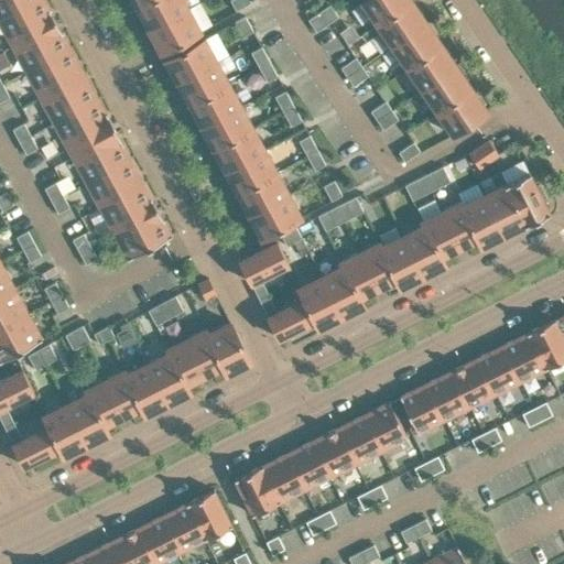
[(0,21),(13,45),(56,21),(44,0),(33,0),(0,18),(0,21)]
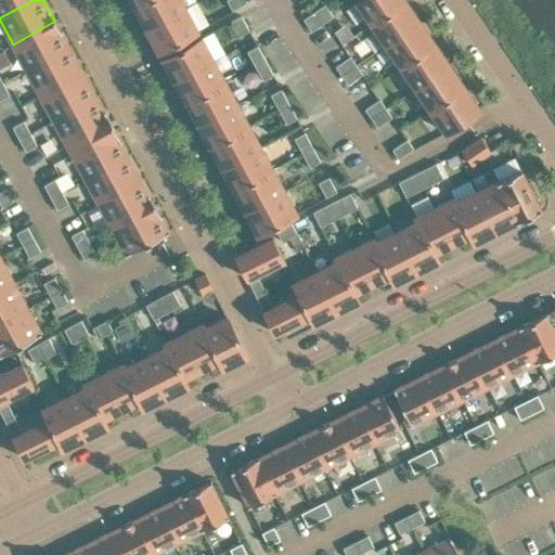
[(0,0),(0,17),(33,0),(0,0)]
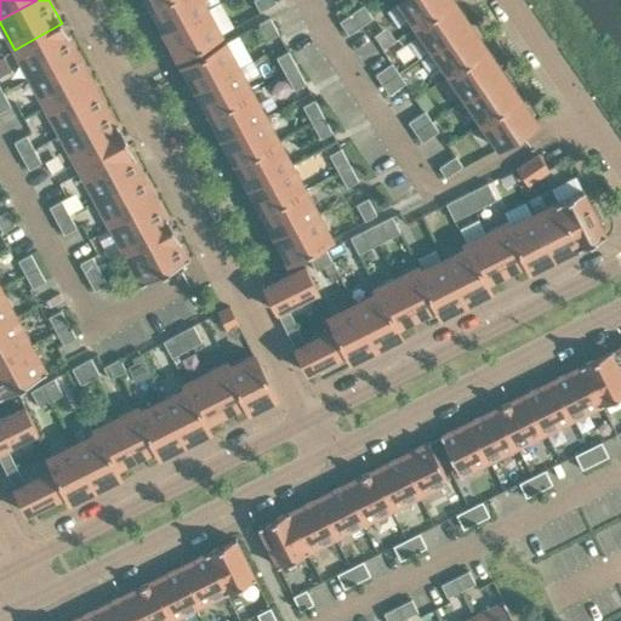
[(164,32),(208,7),(203,0),(163,0),(151,7),(164,32)]
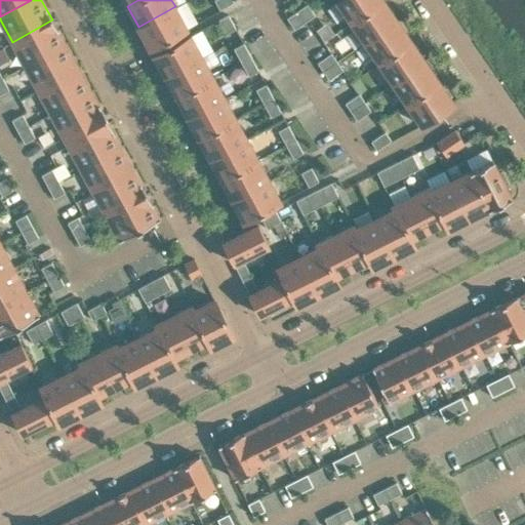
[(214,0),(219,9),(233,1),(232,0),(214,0)]
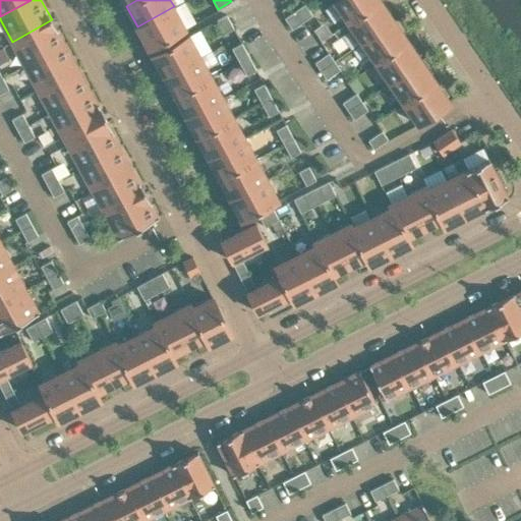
[(380,0),(334,0),(348,21),(380,0)]
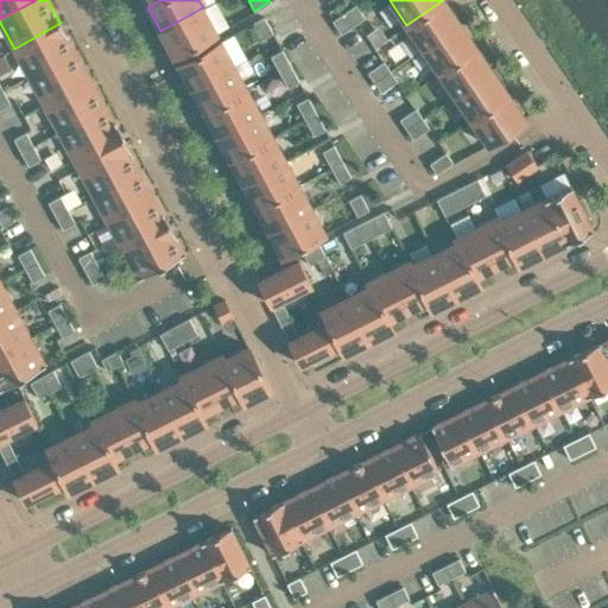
[(461,23),(444,0),(443,0),(406,25),(423,49),(461,23)]
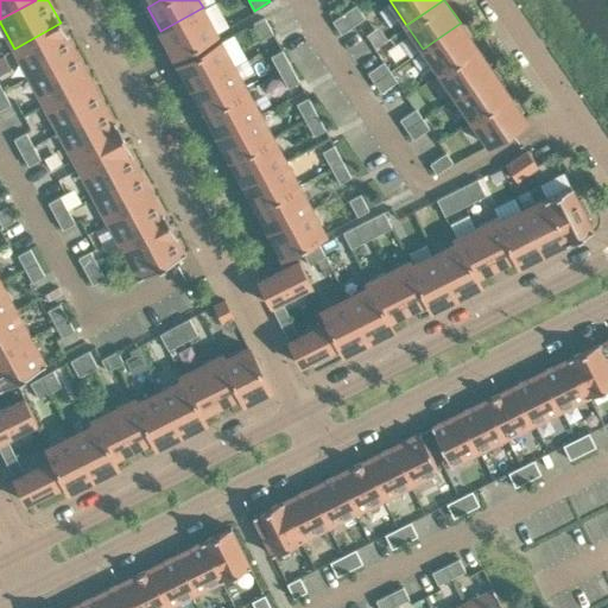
[(353,25),(365,17),(356,4),(344,12),(353,25)]
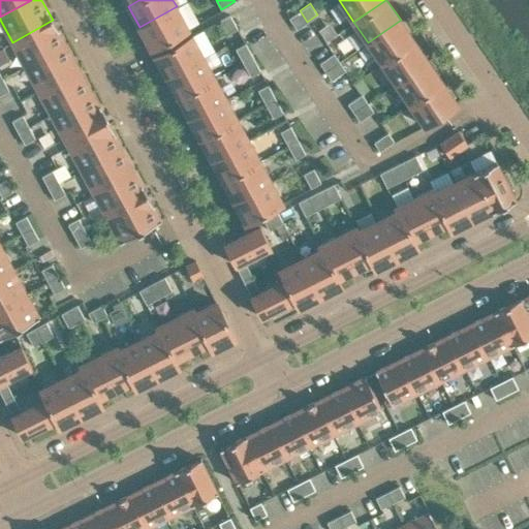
[(151,49),(188,28),(177,6),(139,27),(151,49)]
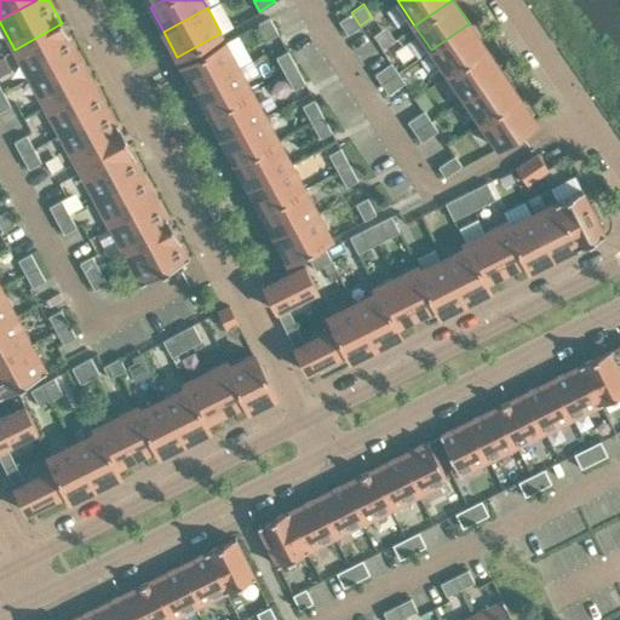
[(348,34),(360,26),(351,12),(339,21),(348,34)]
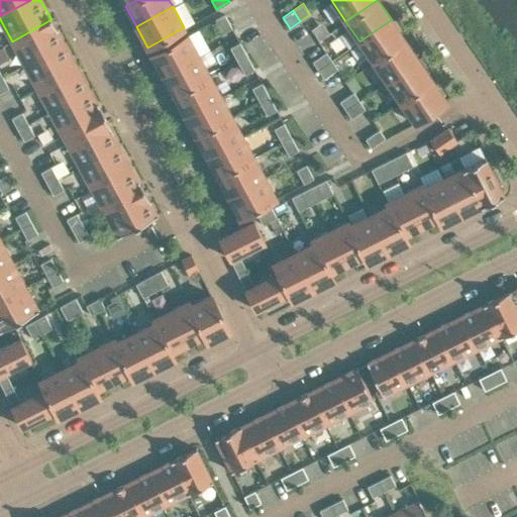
[(222,32),(232,27),(224,14),(215,19),(222,32)]
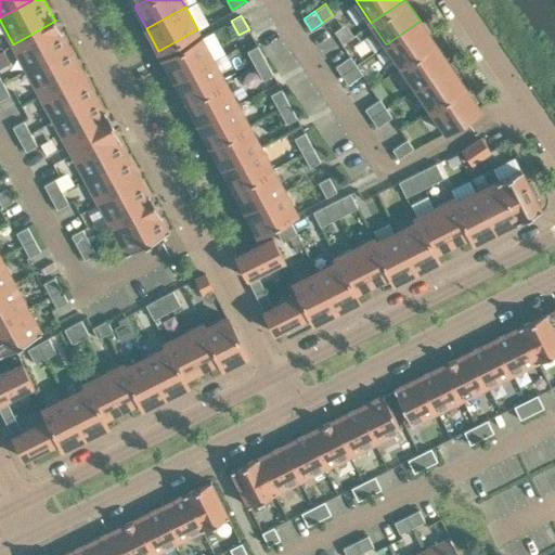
[(26,69),(68,46),(55,21),(13,44),(26,69)]
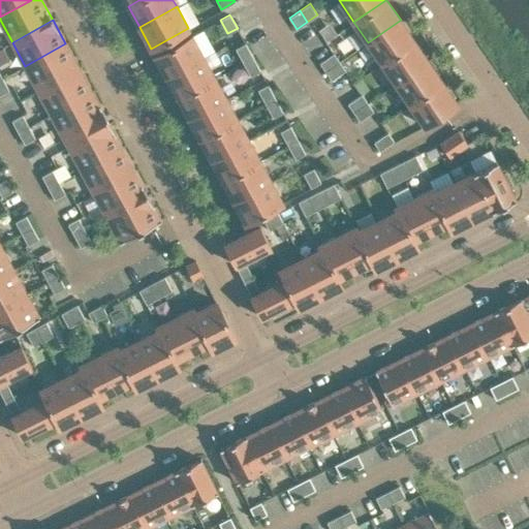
[(401,20),(368,42),(381,63),(414,40),(401,20)]
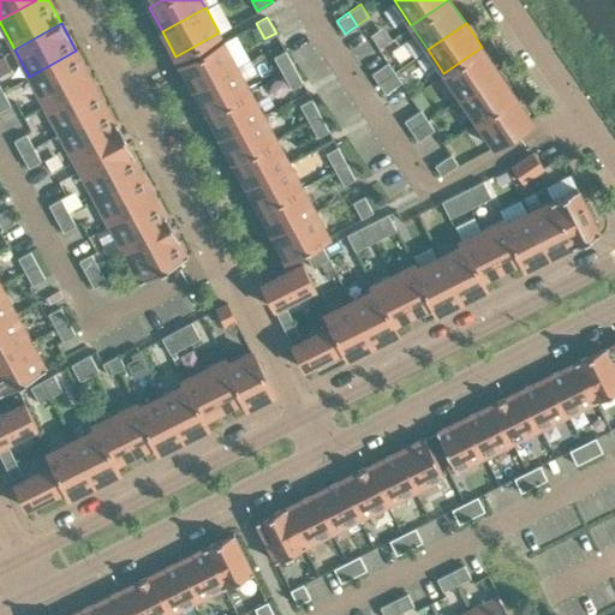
[(193,89),(237,66),(224,41),(180,64),(193,89)]
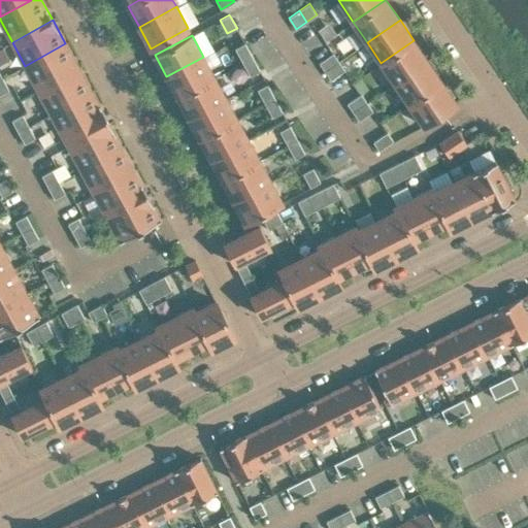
[(414,40),(381,63),(395,83),(428,61),(414,40)]
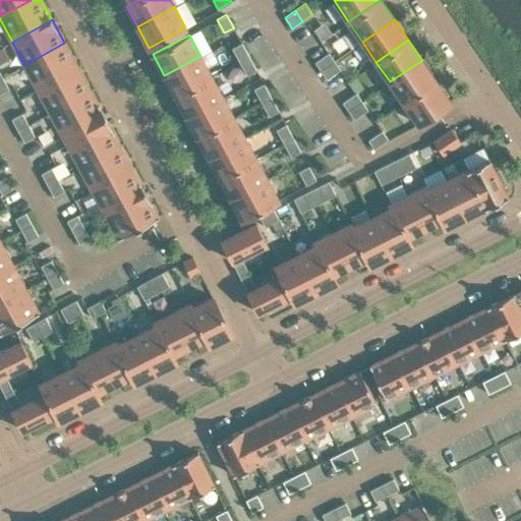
[(38,89),(77,67),(64,43),(24,65),(38,89)]
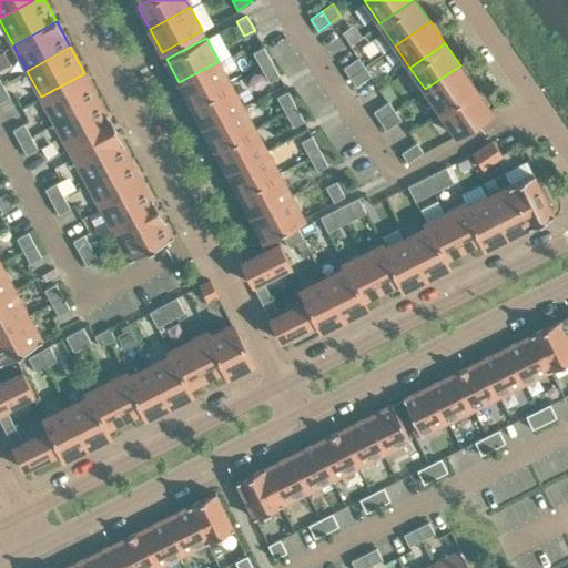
[(261,67),(272,61),(263,47),(253,52),(261,67)]
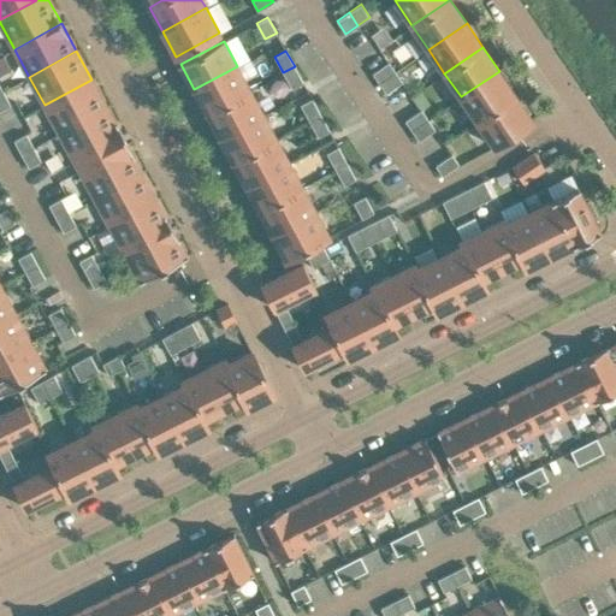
[(379,83),(396,71),(389,61),(373,72),(379,83)]
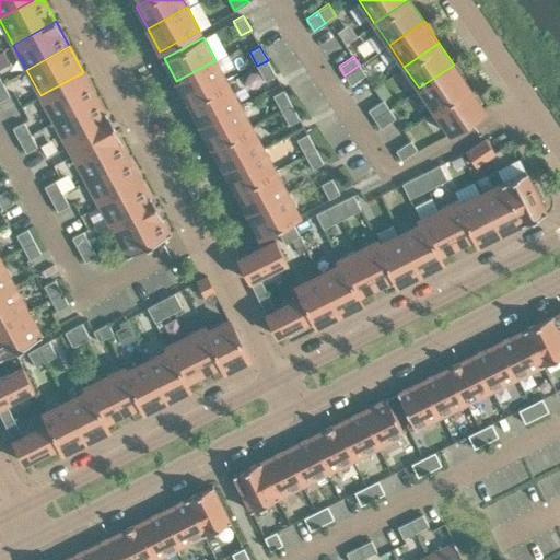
[(188,103),(228,82),(216,60),(176,81),(188,103)]
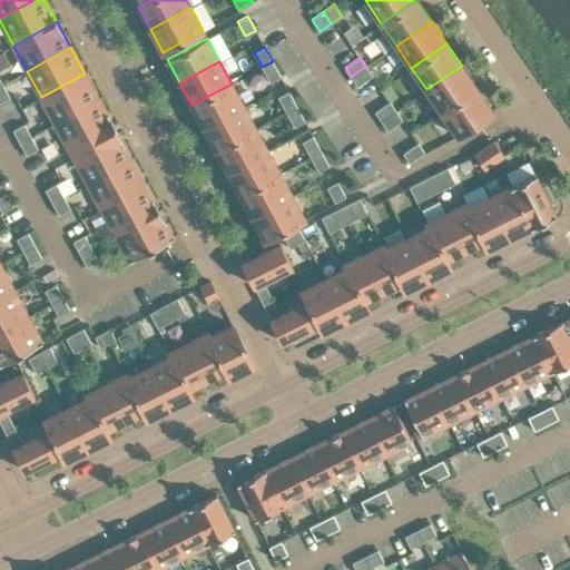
[(262,67),(269,81),(281,76),(273,61),(262,67)]
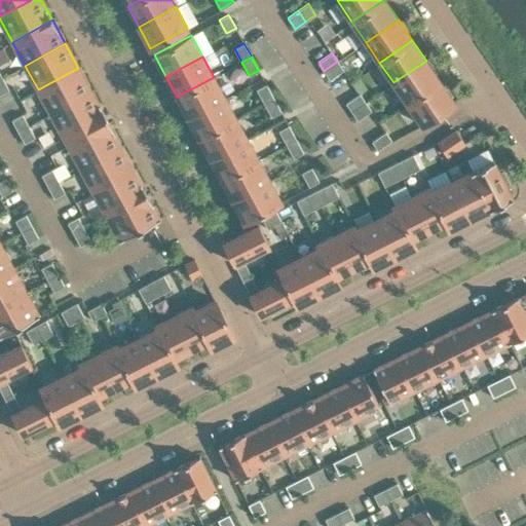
[(330,79),(343,70),(338,61),(324,71),(330,79)]
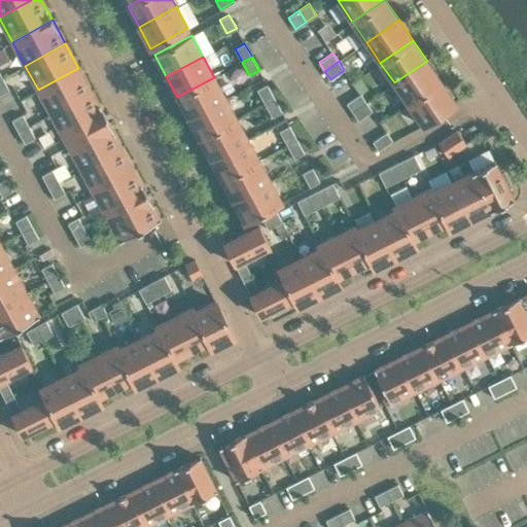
[(441,81),(427,61),(394,82),(408,103),(441,81)]
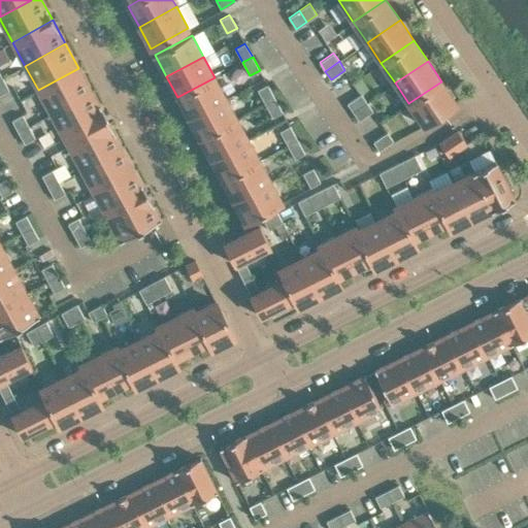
[(51,113),(91,92),(78,68),(38,90),(51,113)]
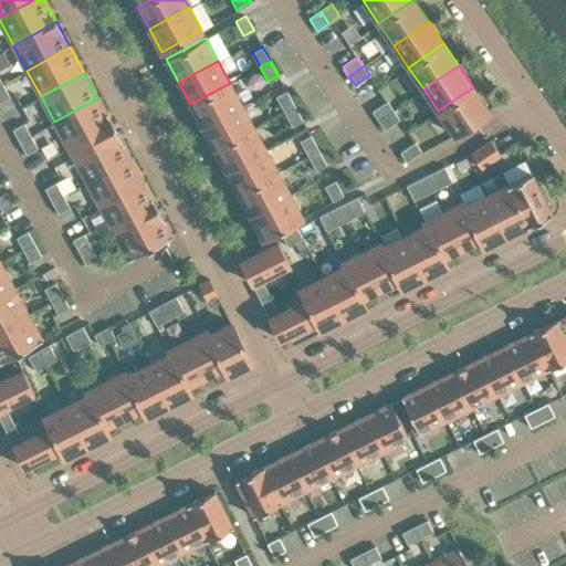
[(0,101),(10,96),(2,83),(0,84),(0,101)]
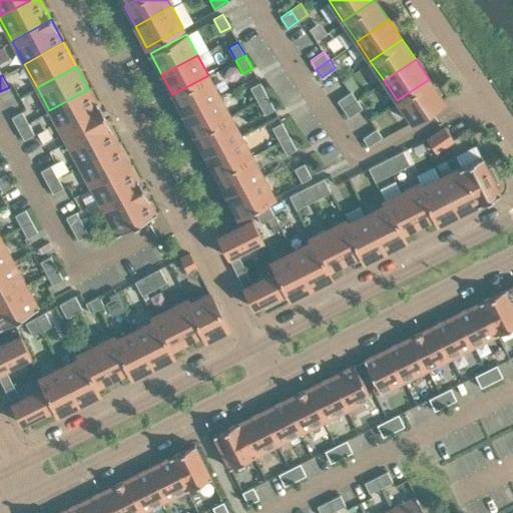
[(183,114),(219,95),(208,75),(172,94),(183,114)]
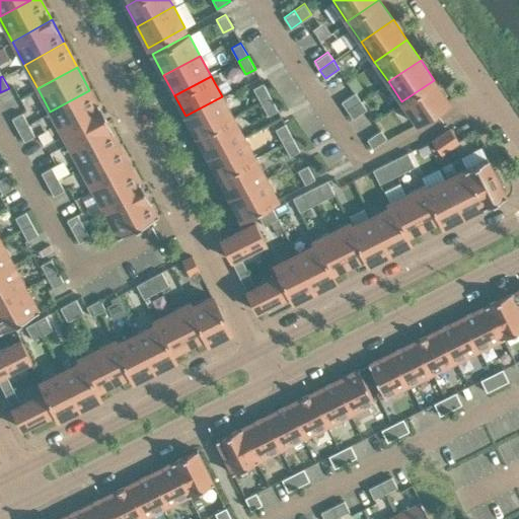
[(434,80),(401,101),(417,123),(448,100),(434,80)]
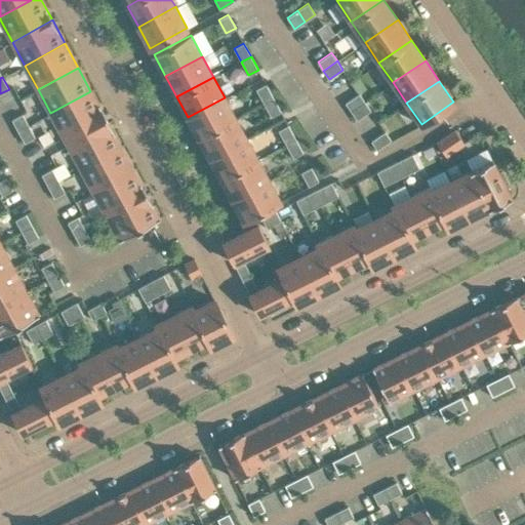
[(264,103),(273,97),(266,84),(256,89),(264,103)]
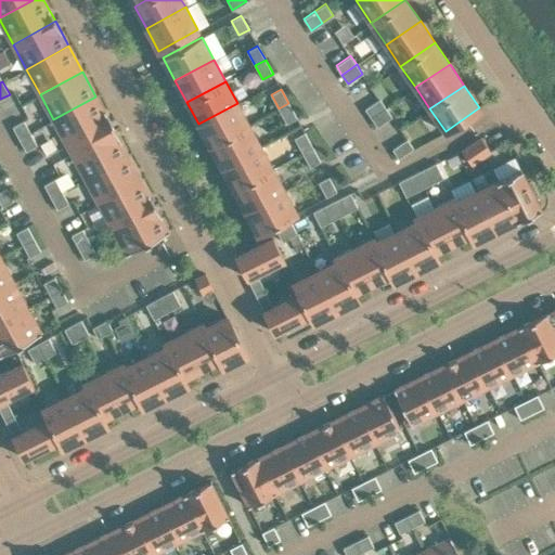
[(105,110),(103,111),(95,97),(53,119),(67,145),(89,134),(92,140),(115,128),(105,110)]
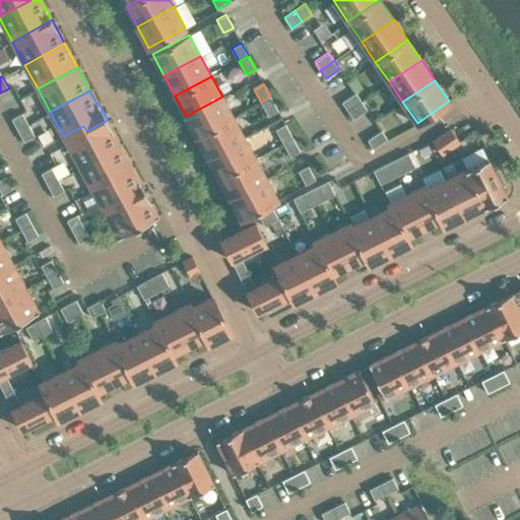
[(347,110),(362,101),(355,92),(342,102),(347,110)]
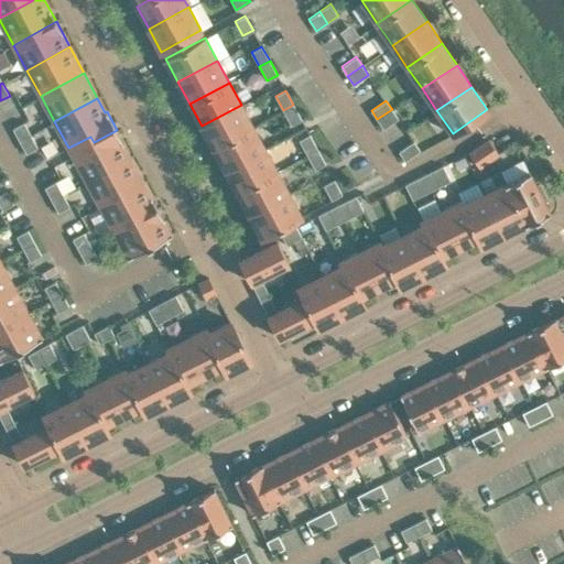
[(214,148),(253,127),(241,105),(202,126),(214,148)]
